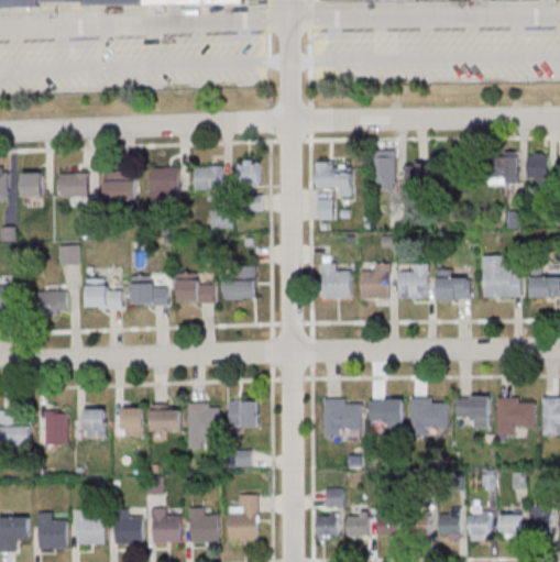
[(144,0),(144,7),(84,8),(84,3),(39,4),(39,9),(0,10),(0,0),(144,0)]
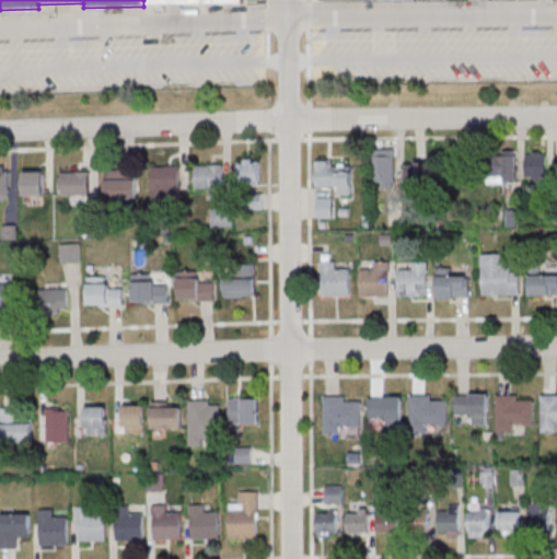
[(371,151),(371,189),(391,189),(391,151),(371,151)]
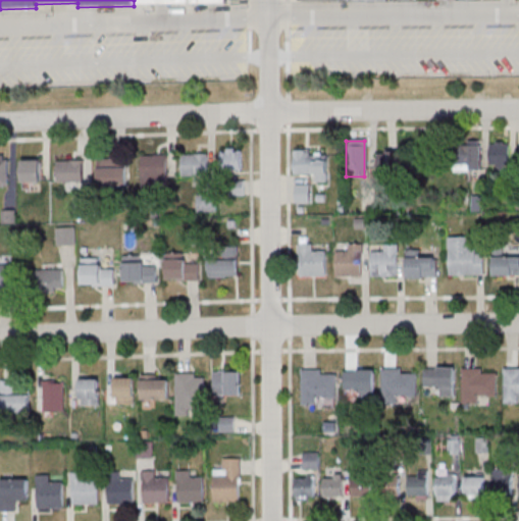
[(478,172),(478,142),(455,142),(455,172),(478,172)]
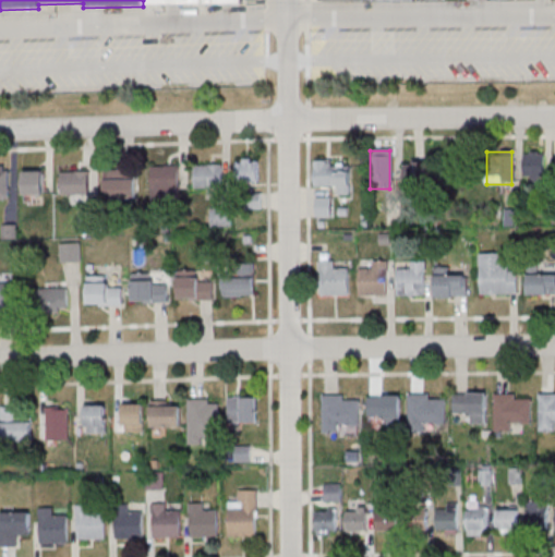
[(521,155),(521,181),(542,181),(542,155),(521,155)]
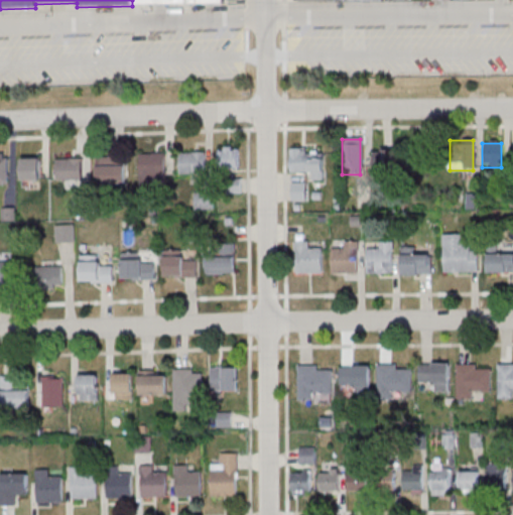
[(237,170),(237,147),(216,147),(216,170),(237,170)]
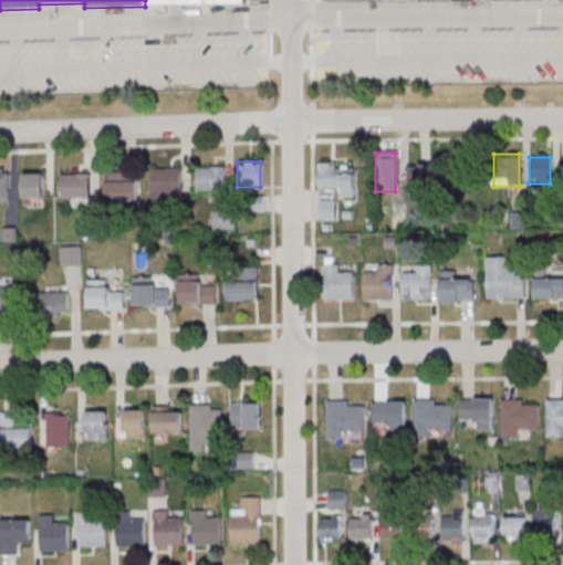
[(353,164),(316,164),(316,189),(337,189),(337,198),(353,198),(353,164)]
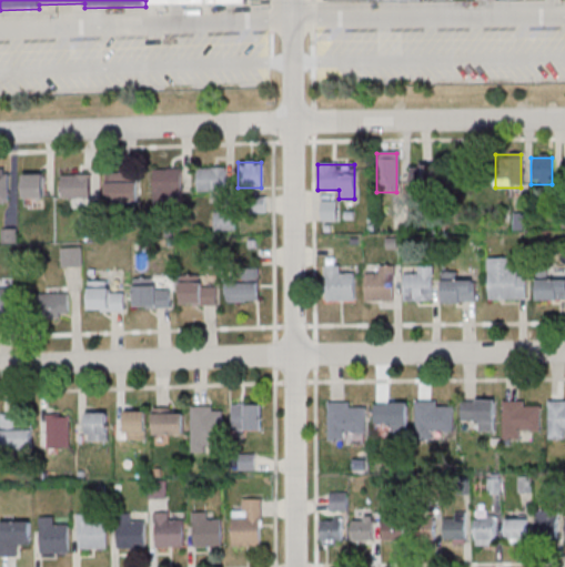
[(433,195),(433,165),(410,165),(410,195),(433,195)]
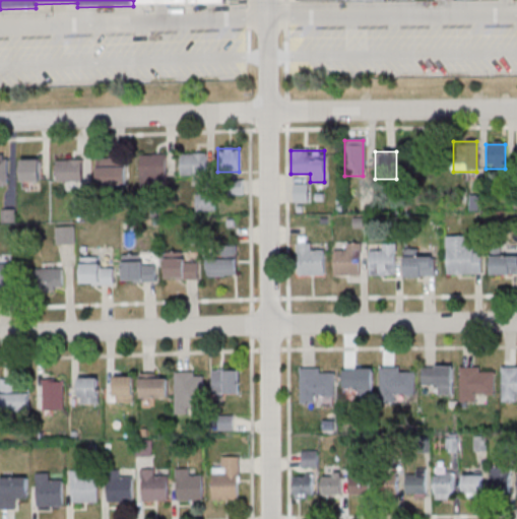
[(205,153),(179,153),(179,176),(205,176),(205,153)]
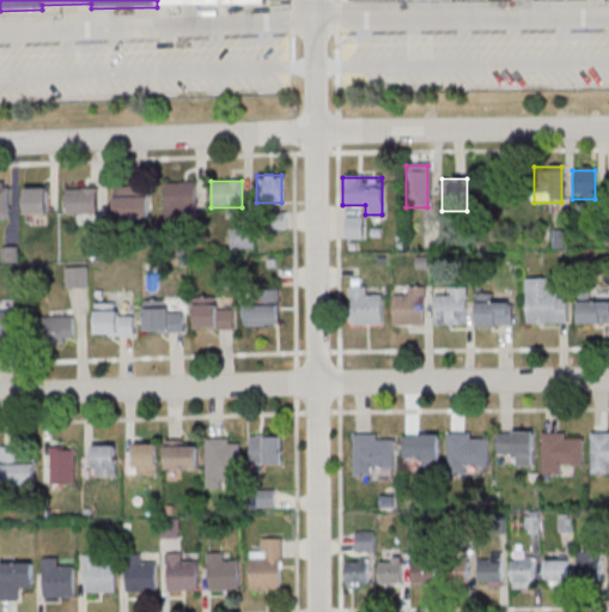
[(194,223),(194,182),(164,182),(164,223),(194,223)]
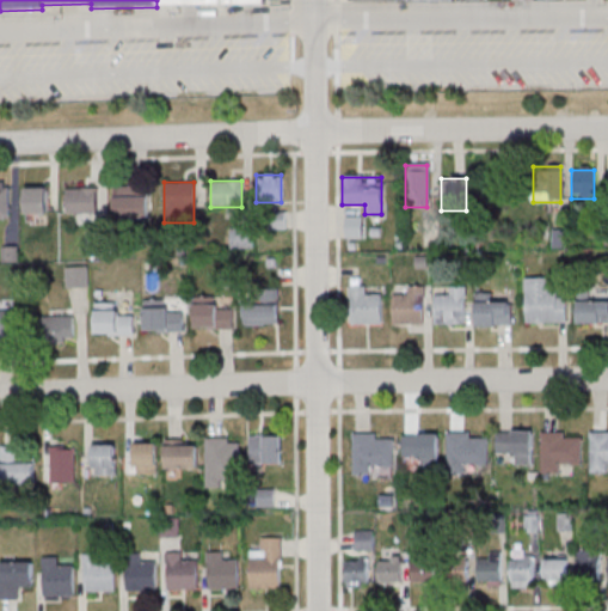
[(45,188),(22,188),(22,214),(45,214),(45,188)]
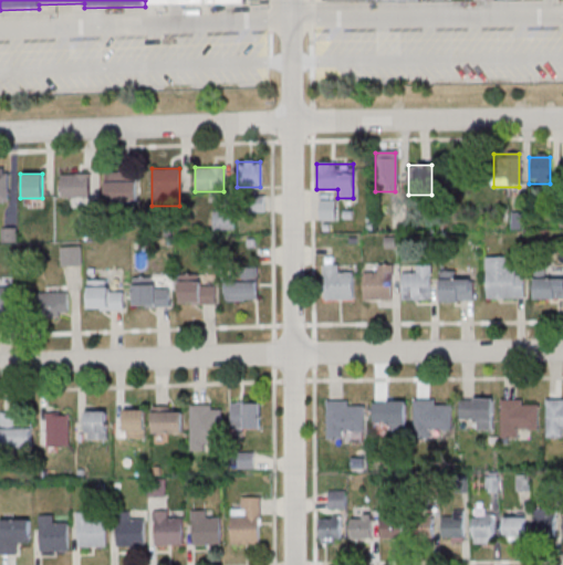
[(89,174),(59,174),(59,199),(89,199),(89,174)]
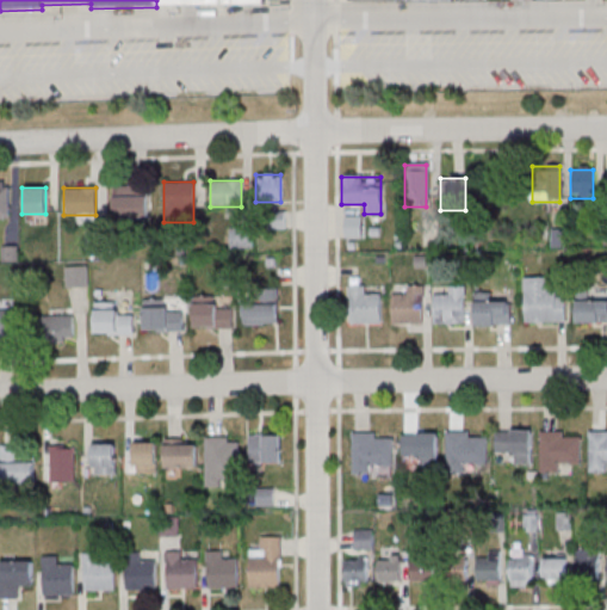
[(146,188),(111,188),(111,221),(146,221),(146,188)]
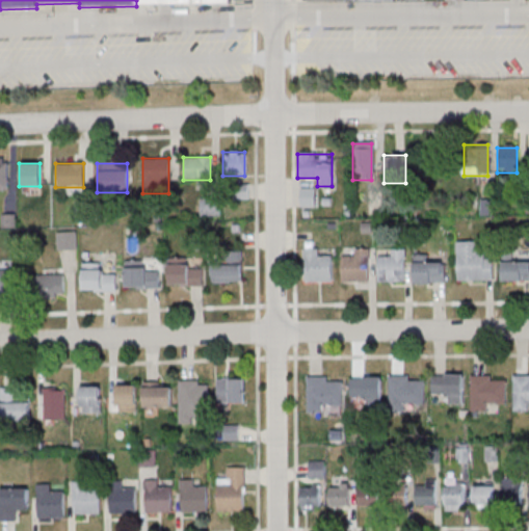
[(314,188),(297,188),(297,208),(314,208),(314,188)]
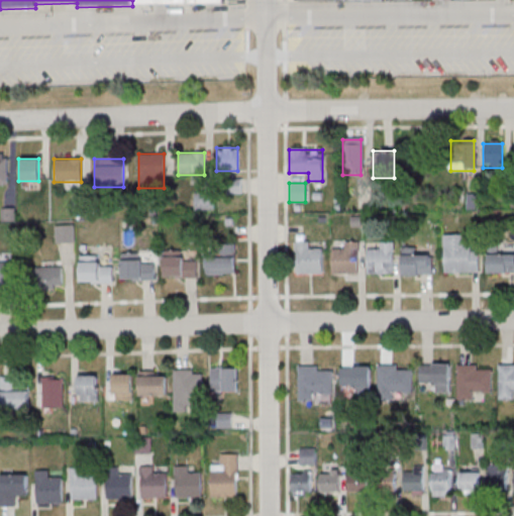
[(73,225),(54,225),(54,243),(73,243),(73,225)]
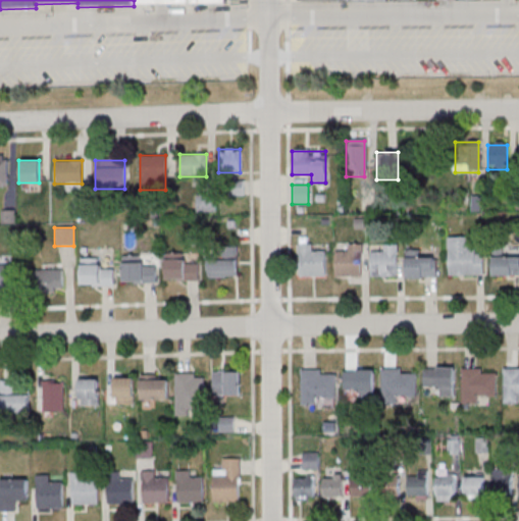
[(481,275),(481,254),(471,254),(471,238),(446,238),(446,275),(481,275)]
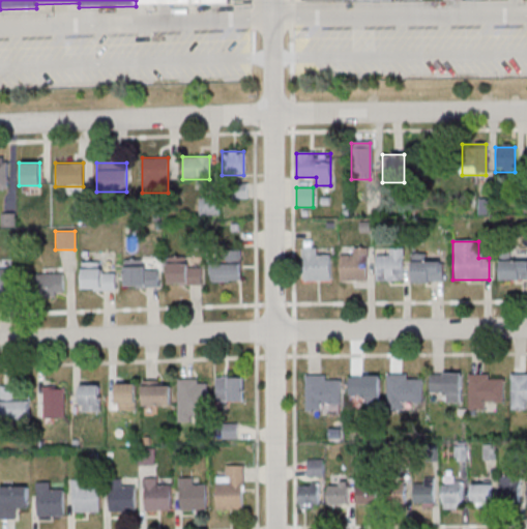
[(301,248),(301,281),(328,281),(328,254),(319,254),(319,248),(301,248)]
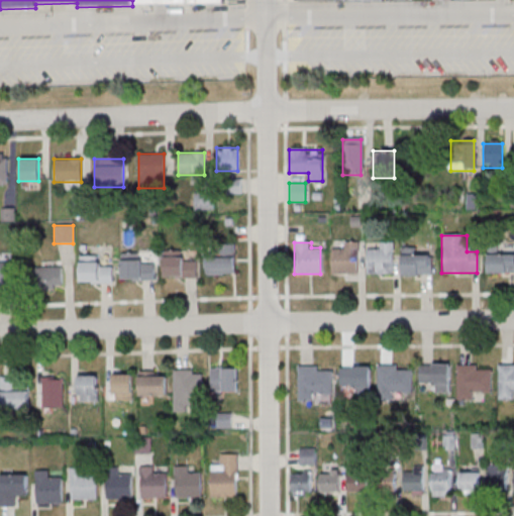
[(355,242),(339,242),(339,251),(330,251),(330,274),(355,274),(355,242)]
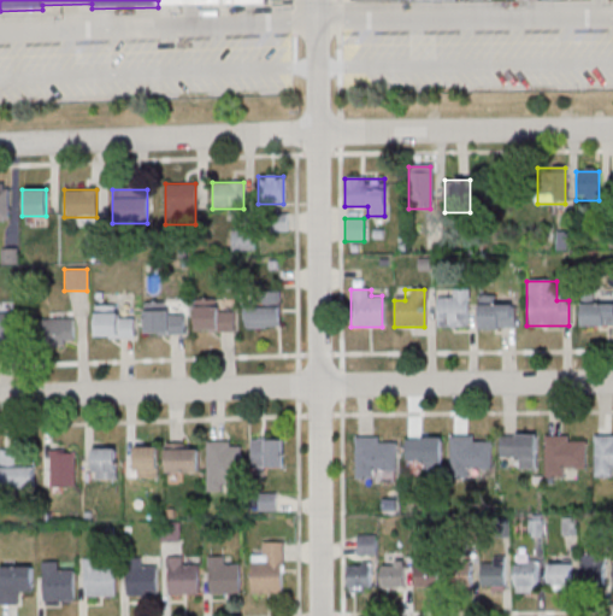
[(436,328),(466,328),(466,291),(436,291),(436,328)]
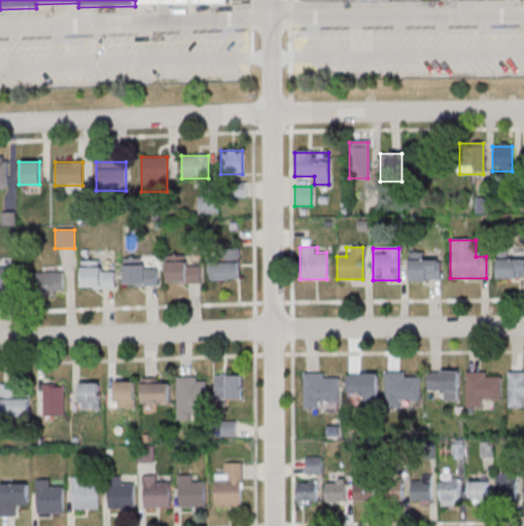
[(208,281),(238,281),(238,249),(221,249),(221,261),(208,261),(208,281)]
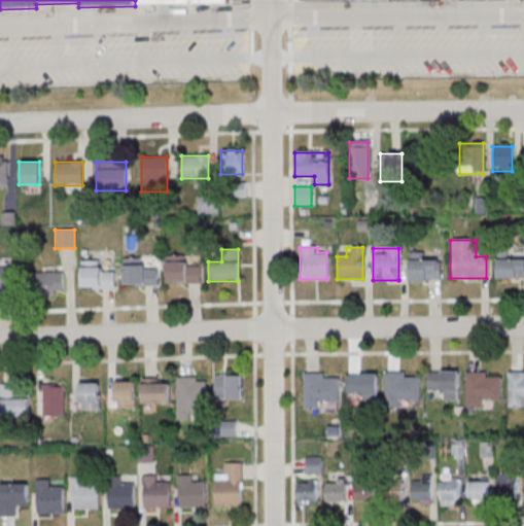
[(523,278),(523,259),(505,259),(505,249),(495,249),(495,279),(523,278)]
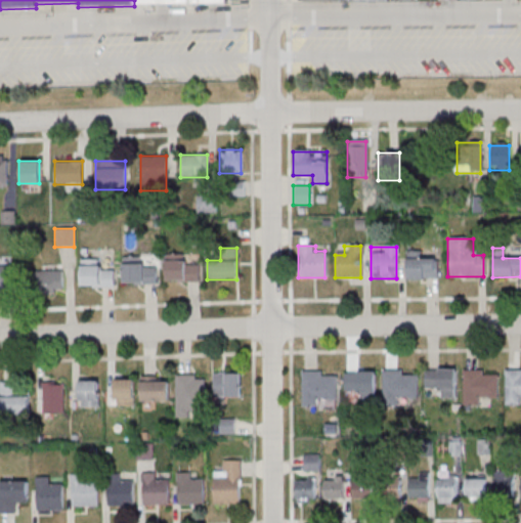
[(405,251),(405,280),(436,280),(436,260),(424,260),(424,251),(405,251)]
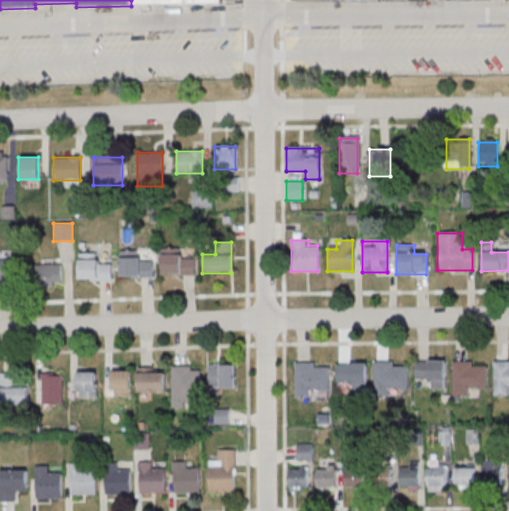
[(181,248),(160,248),(160,276),(192,276),(192,258),(181,258),(181,248)]
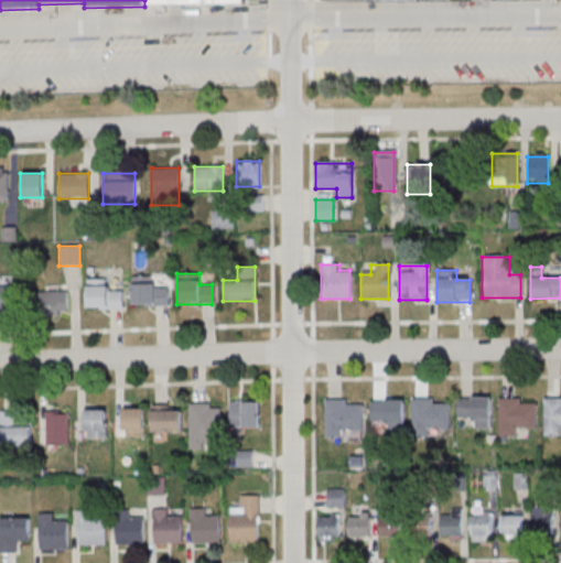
[(152,277),(130,277),(130,306),(166,306),(166,288),(152,288),(152,277)]
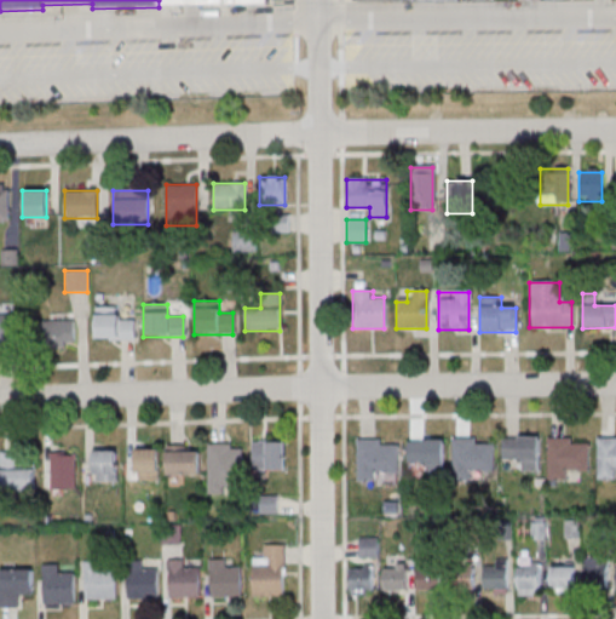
[(133,340),(133,317),(119,317),(119,308),(93,308),(93,340),(133,340)]
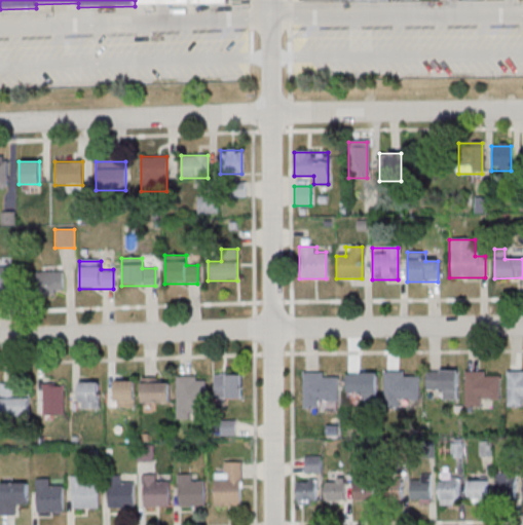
[(0,292),(9,293),(9,268),(0,267),(0,292)]
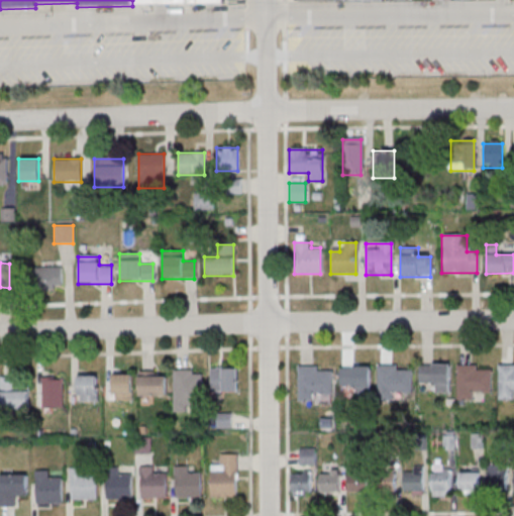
[(61,268),(31,268),(31,287),(61,287),(61,268)]
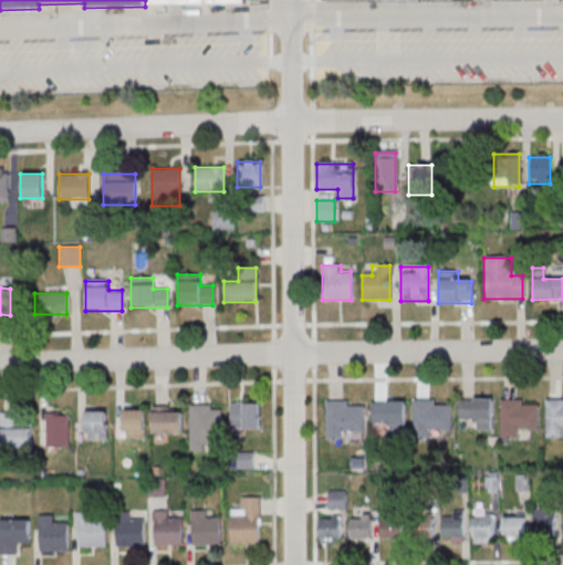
[(562,429),(562,399),(544,400),(544,439),(562,439),(562,429)]
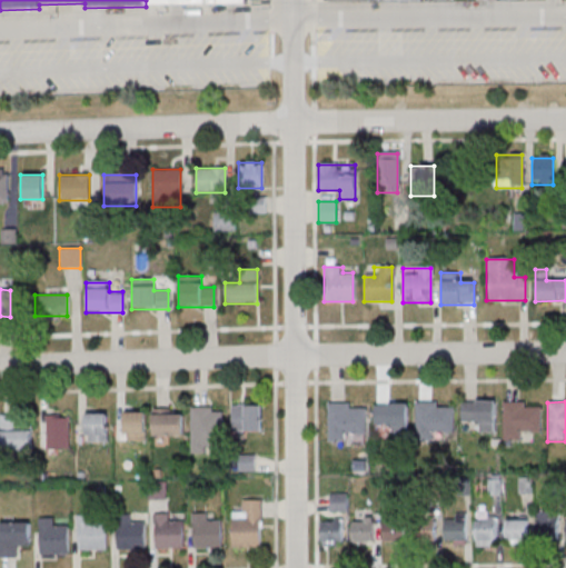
[(460,426),(479,426),(479,432),(493,432),(493,402),(460,402),(460,426)]
